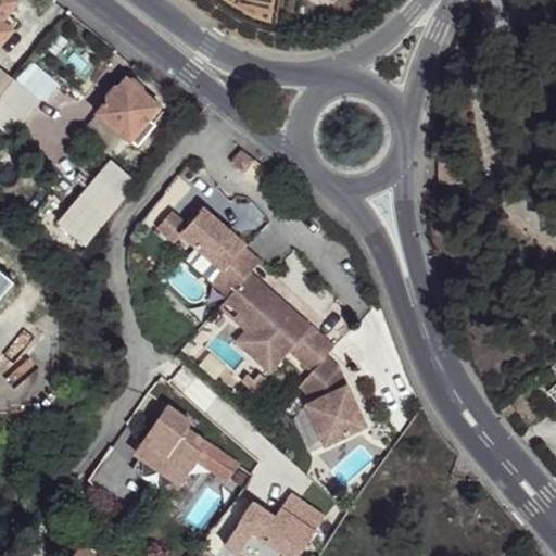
[(0,0),(0,45),(12,32),(11,29),(16,24),(7,15),(19,2),(15,0),(0,0)]
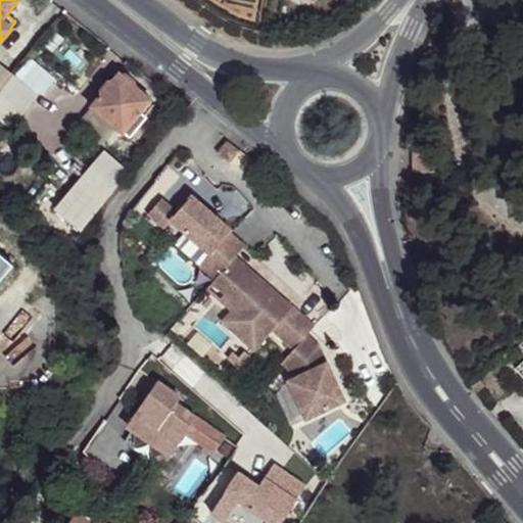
[(0,120),(10,128),(20,114),(0,97),(0,90),(13,75),(0,63),(0,120)]
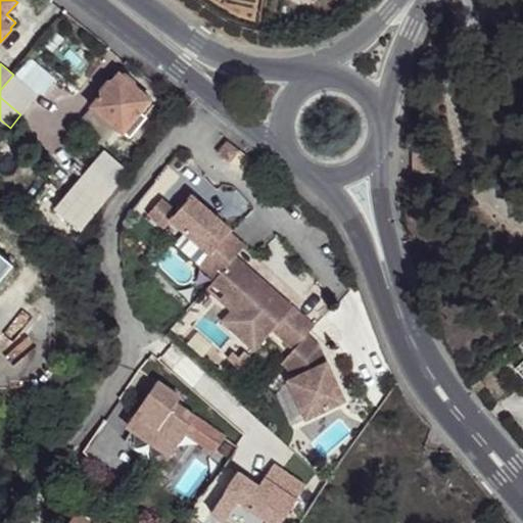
[(0,90),(0,97),(20,114),(38,94),(13,75),(0,90)]
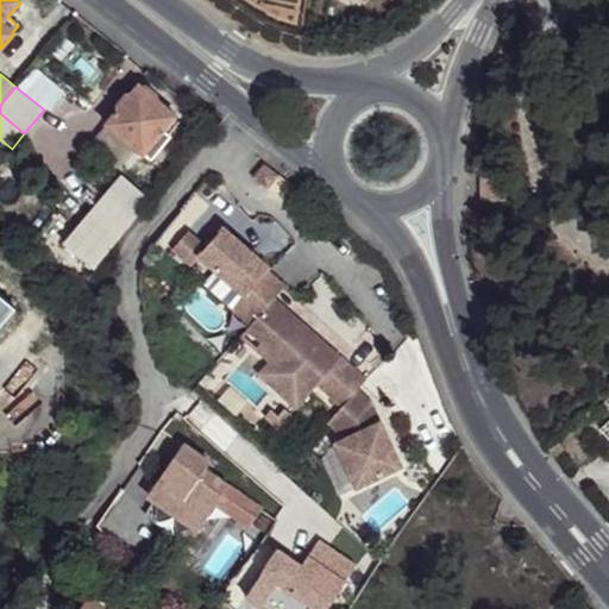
[(138,87),(106,126),(143,157),(144,155),(151,161),(170,138),(163,132),(175,118),(138,87)]
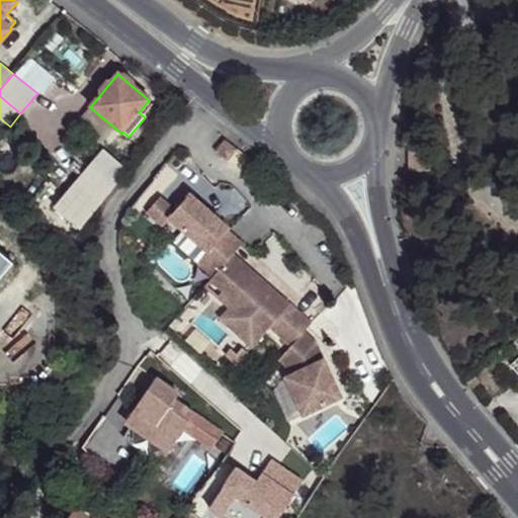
[(115,128),(90,107),(78,120),(104,142),(115,128)]
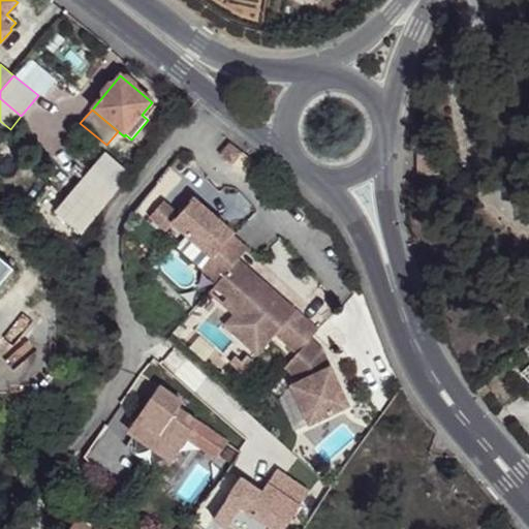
[(242,152),(228,143),(220,154),(232,164),(242,152)]
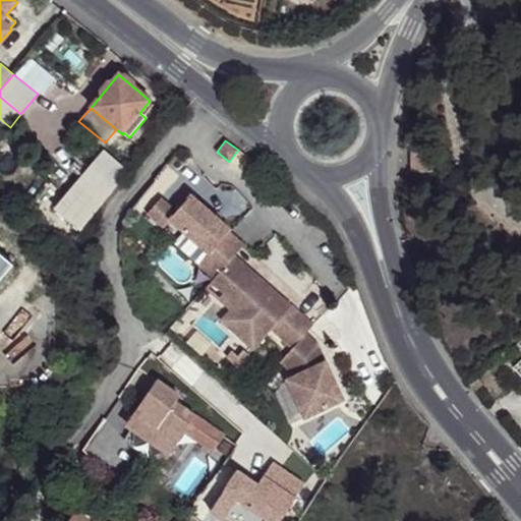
[(79,230),(129,171),(105,151),(55,209),(79,230)]
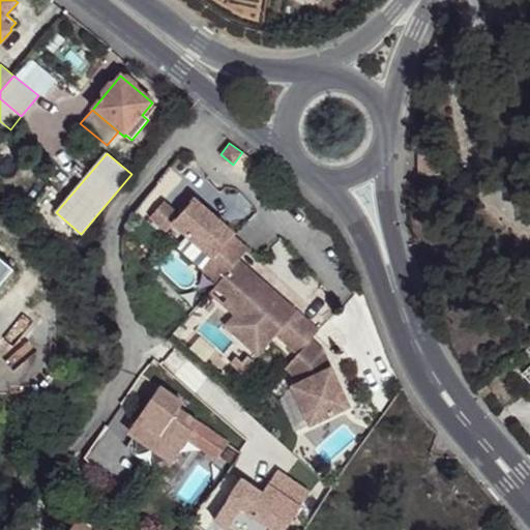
[(238,260),(247,248),(232,235),(234,233),(195,198),(179,214),(164,201),(150,216),(167,231),(173,224),(212,258),(214,255),(230,269),(238,260)]
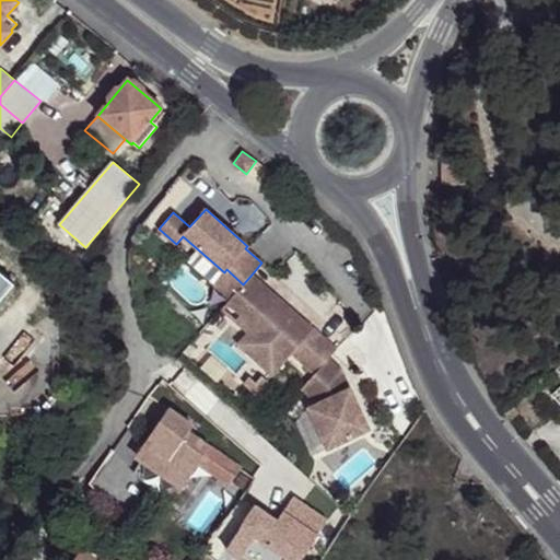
[(230,299),(243,284),(226,269),(224,272),(213,284),(230,299)]
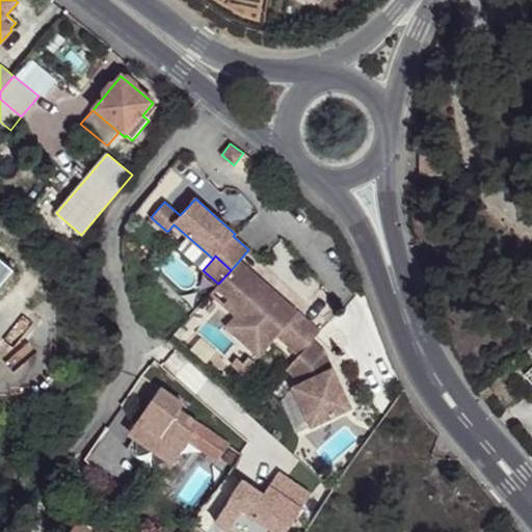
[(0,259),(0,284),(12,270),(0,259)]
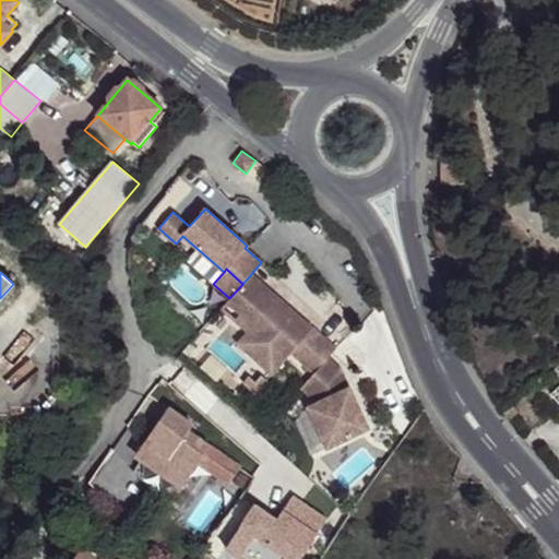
[(242,284),(229,298),(261,326),(242,348),(272,375),(290,353),(313,373),(326,357),(335,348),(251,274),(242,284)]
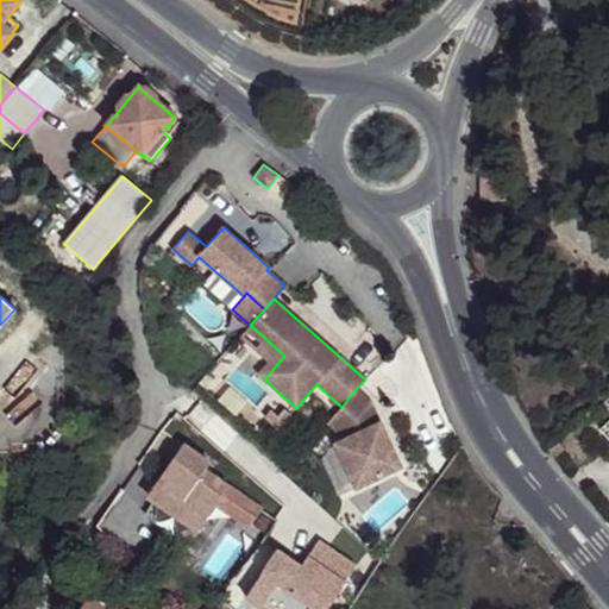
[(284,356),(250,325),(240,336),(270,362),(258,375),(264,380),(284,356)]
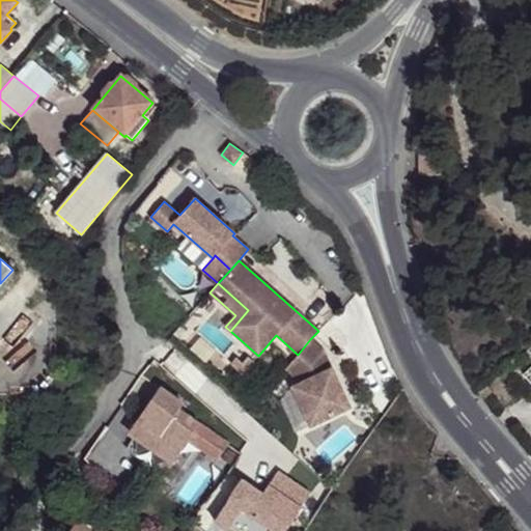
[(310,339),(298,355),(284,368),(298,381),(299,383),(291,387),(310,425),(350,407),(331,367),(313,375),(309,366),(323,351),(310,339)]
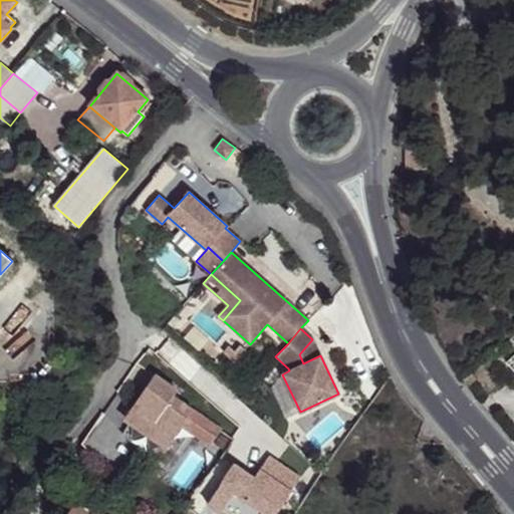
[(320,355),(312,339),(299,354),(303,363),(320,355)]
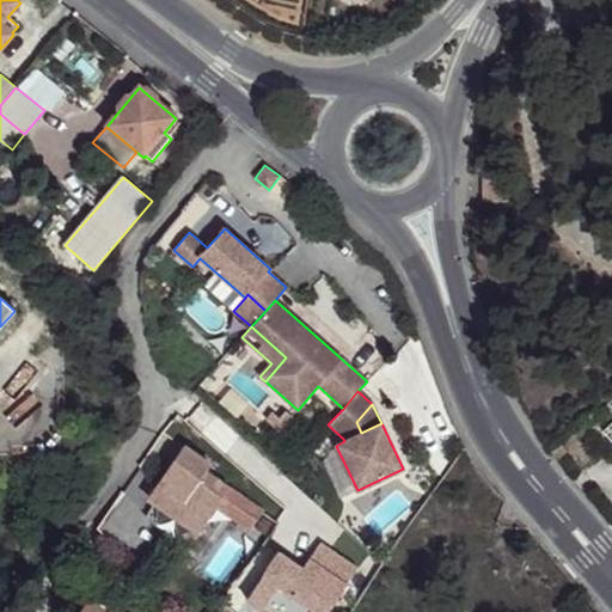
[(271,412),(265,420),(280,433),(293,418),(286,412),(280,418),(271,412)]
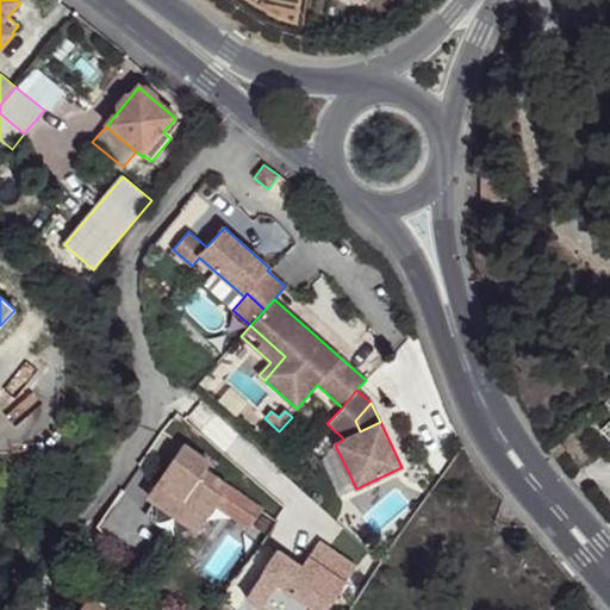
[(260,543),(275,521),(205,472),(211,465),(184,446),(147,499),(153,504),(167,514),(159,526),(199,554),(224,518),(260,543)]
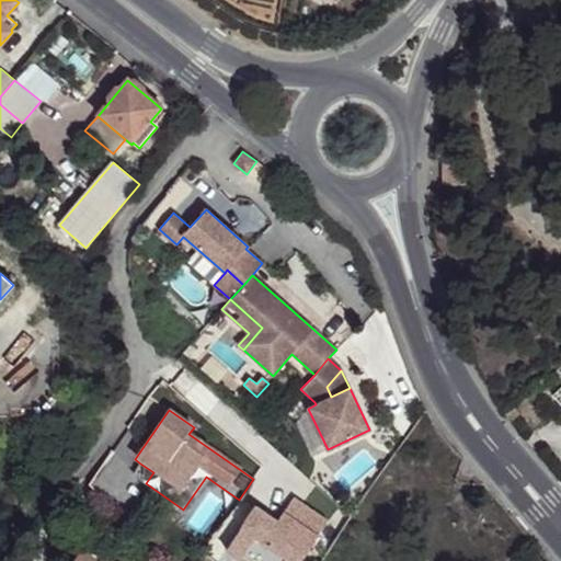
[(146,483),(153,472),(140,464),(135,474),(146,483)]
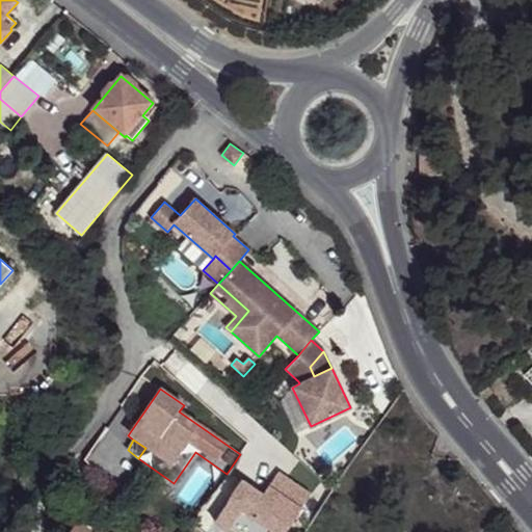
[(278,472),(269,486),(276,491),(287,477),(278,472)]
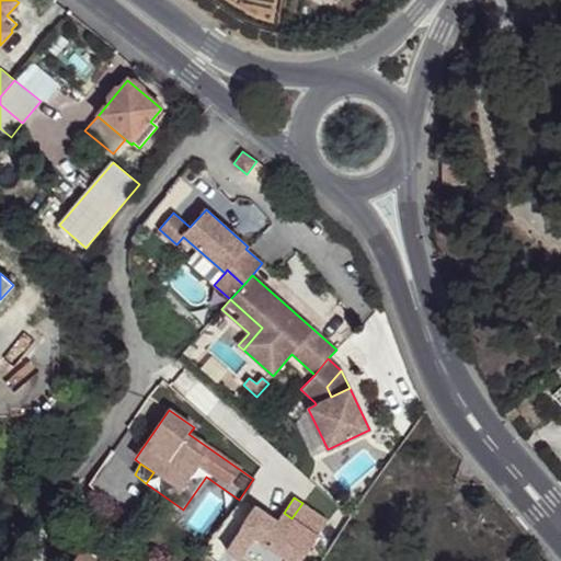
[(250,517),(227,550),(241,560),(301,560),(319,536),(318,536),(328,521),(302,503),(292,518),(284,513),(278,521),(263,511),(255,521),(250,517)]
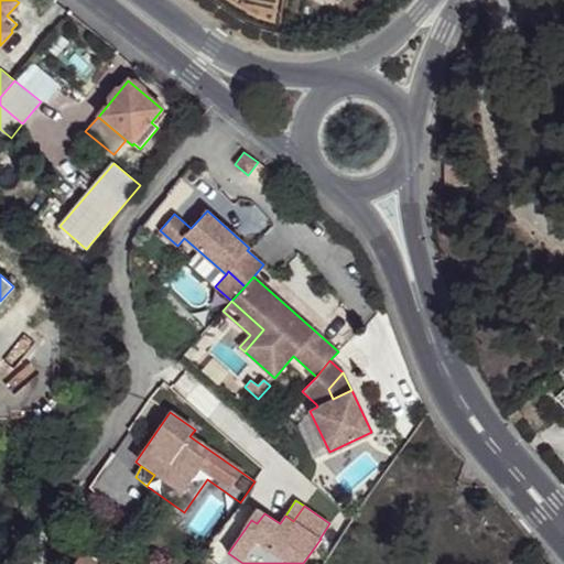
[(258,509),(251,520),(257,523),(264,513),(258,509)]
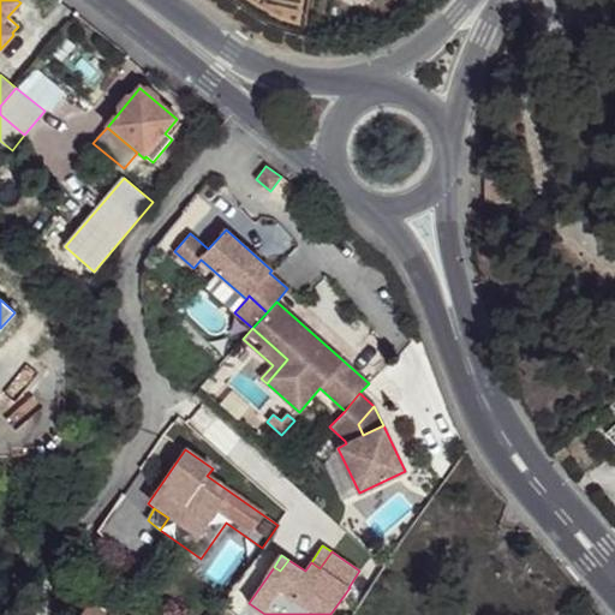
[(119,614),(95,598),(84,614),(119,614)]
